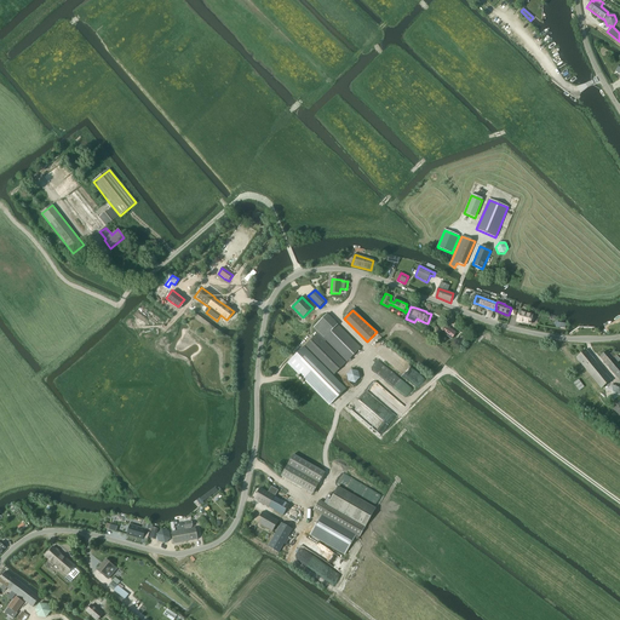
[(533,322),(534,320),(533,317),(532,317),(533,315),(527,314),(520,311),(517,322),(520,322),(520,321),(522,322),(530,325),(532,322),(533,322)]
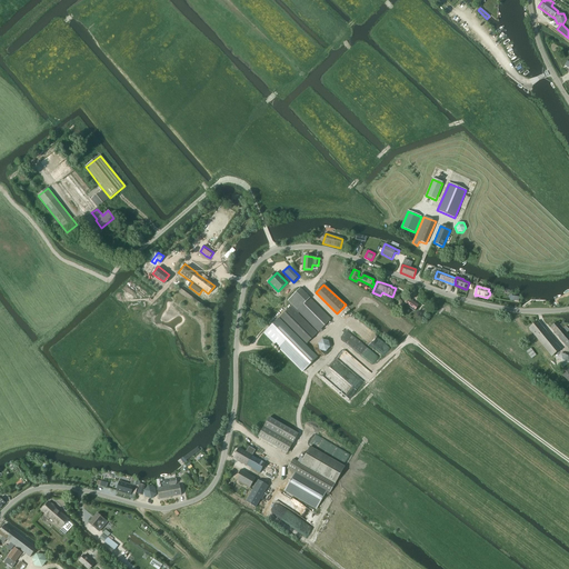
[(331,319),(310,298),(300,288),(288,300),(292,306),(290,308),(265,333),(303,372),(317,359),(305,346),(317,333),(298,313),(299,312),(318,332),(331,319)]
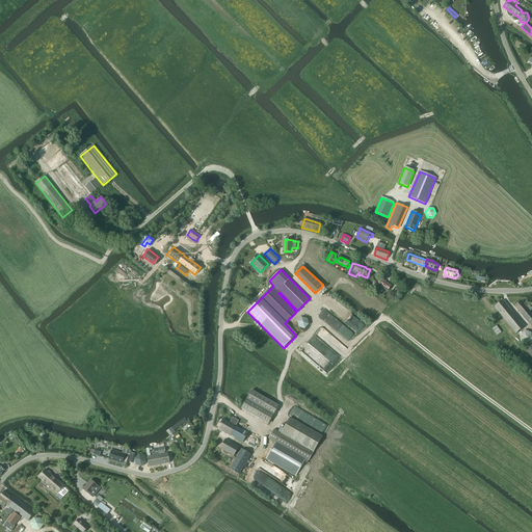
[(388,291),(391,286),(381,278),(377,285),(379,286),(388,291)]
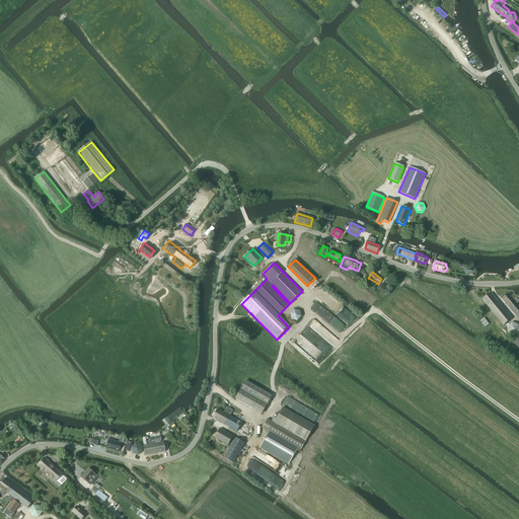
[(504,325),(512,318),(491,293),(483,300),(504,325)]
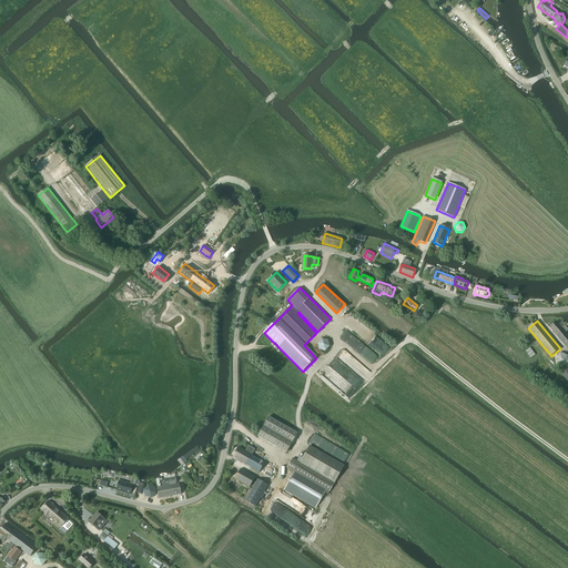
[(566,325),(563,322),(558,324),(556,322),(549,327),(567,348),(567,335),(563,328),(566,325)]
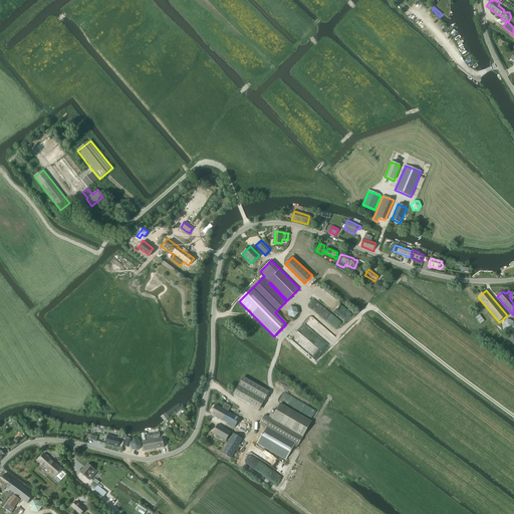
[(294,318),(298,313),(297,308),(291,307),(287,311),(289,316),(294,318)]
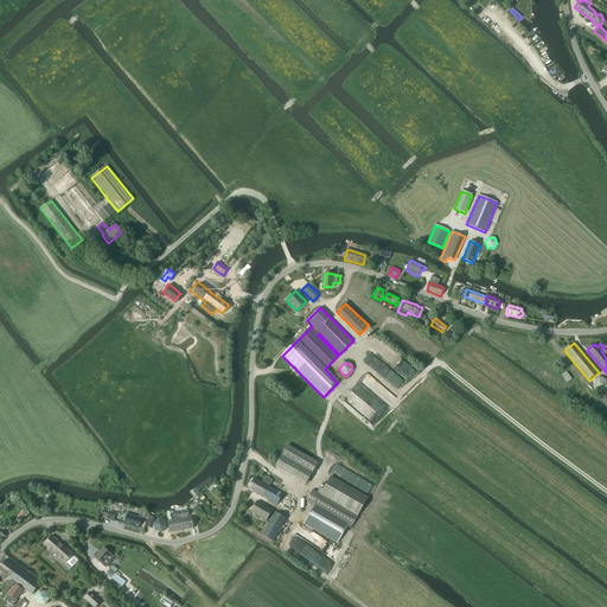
[(567,383),(573,379),(567,372),(562,376),(567,383)]
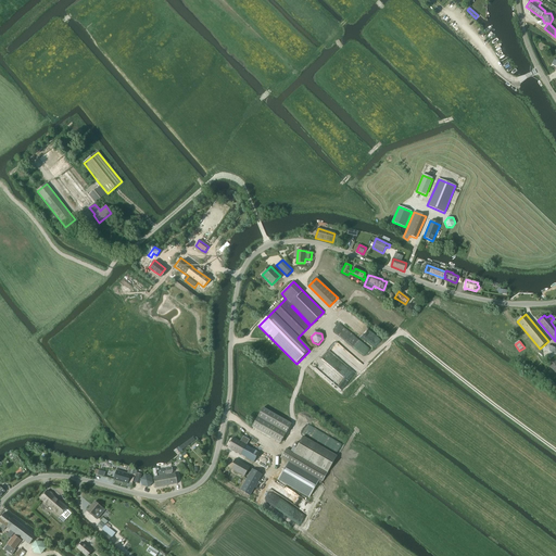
[(551,359),(555,355),(555,353),(555,348),(548,345),(543,350),(544,357),(551,359)]
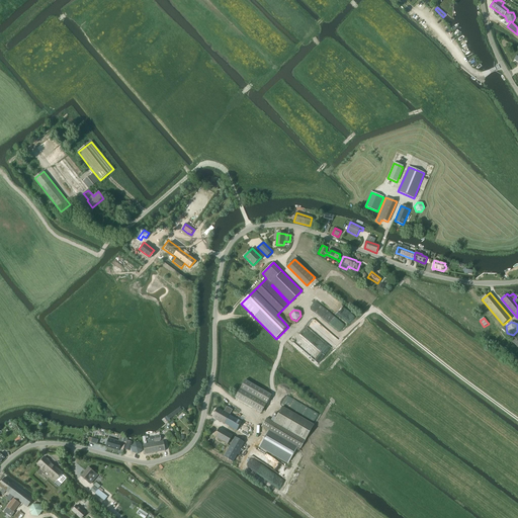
[(245,380),(235,398),(261,413),(271,396),(245,380)]
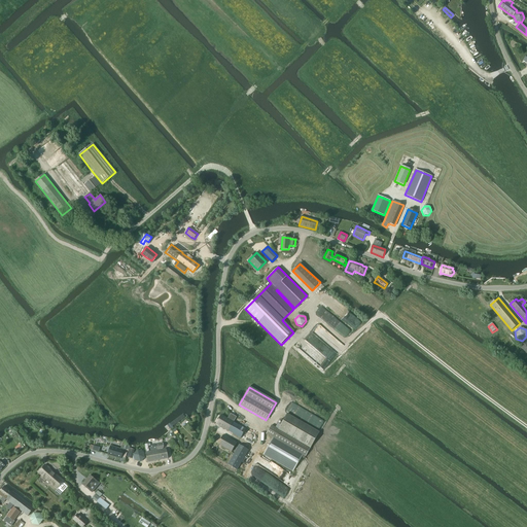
[(234,422),(237,417),(231,414),(227,419),(221,415),(216,424),(241,438),(246,429),(234,422)]
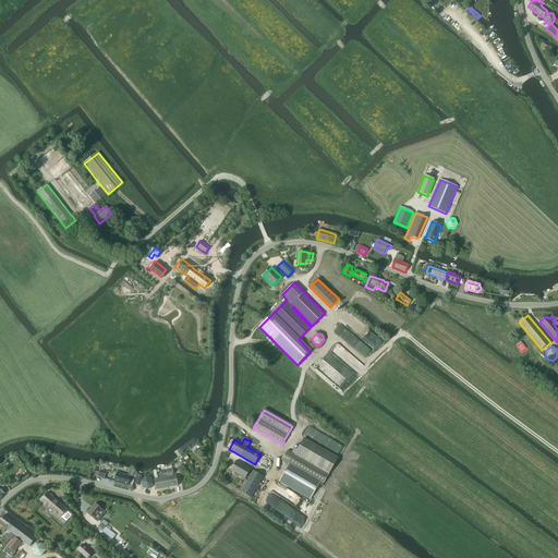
[(289,464),(279,481),(311,498),(318,484),(322,486),(338,458),(304,438),(298,450),(294,449),(292,453),(288,451),(282,461),(289,464)]
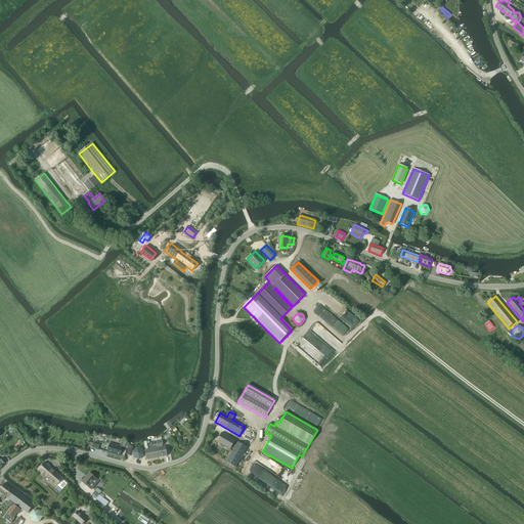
[(166,422),(170,428),(180,420),(176,415),(166,422)]
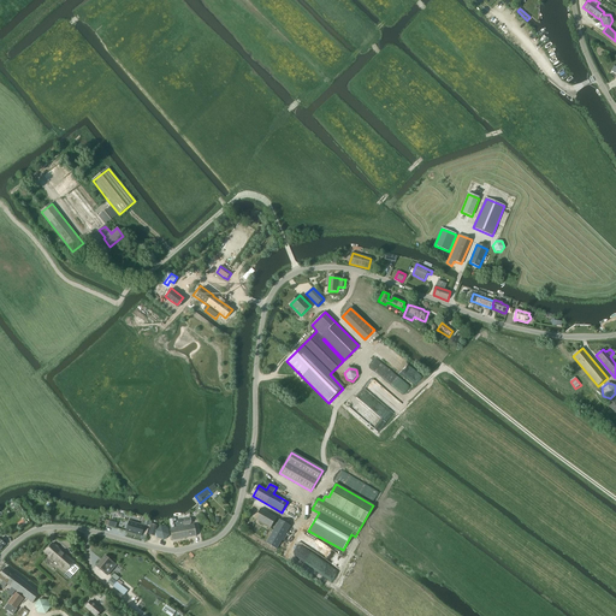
[(297,513),(297,510),(297,509),(297,508),(296,507),(295,505),(294,504),(292,504),(290,504),(289,504),(288,504),(285,505),(284,507),(284,508),(284,510),(284,513),(284,514),(285,515),(288,517),(289,517),(290,517),(292,517),(294,517),(295,515),(296,514),(297,513)]
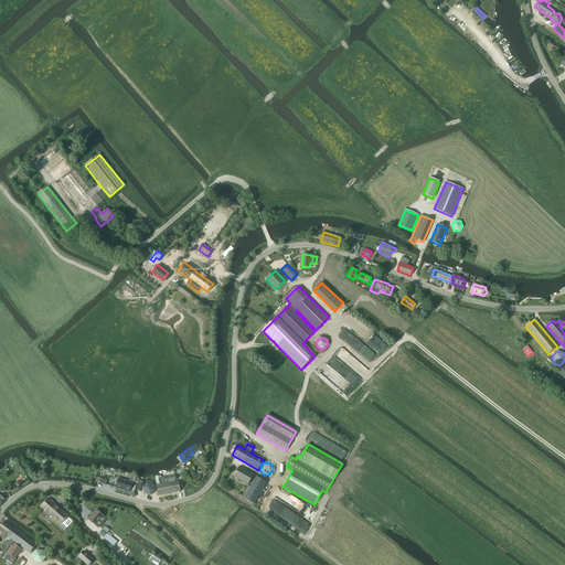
[(248,484),(254,476),(240,467),(234,476),(248,484)]
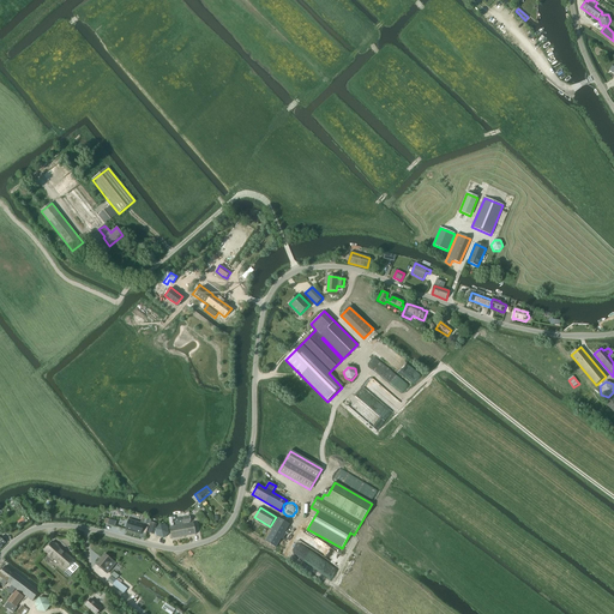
[(187,524),(187,523),(191,522),(190,517),(174,519),(175,525),(184,524),(184,525),(169,528),(172,540),(196,535),(193,523),(187,524)]
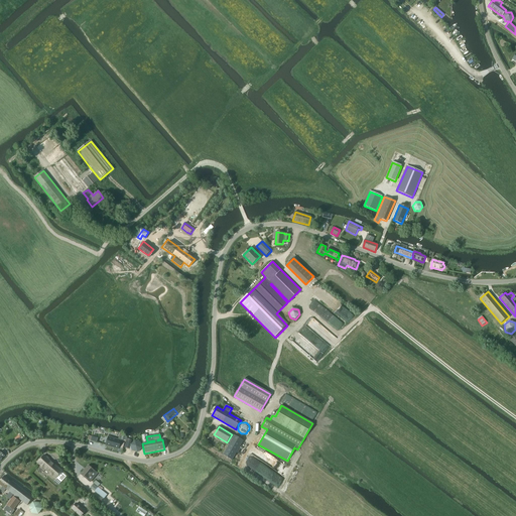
[(234,435),(223,455),(232,461),(233,458),(243,440),(234,435)]
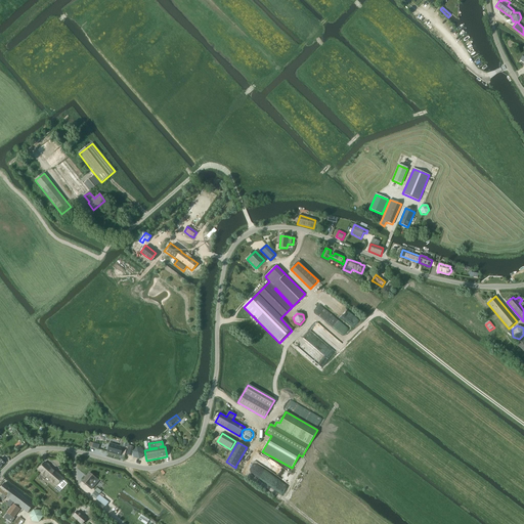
[(107,451),(107,452),(121,456),(123,447),(110,444),(108,448),(107,449),(107,450),(107,451)]
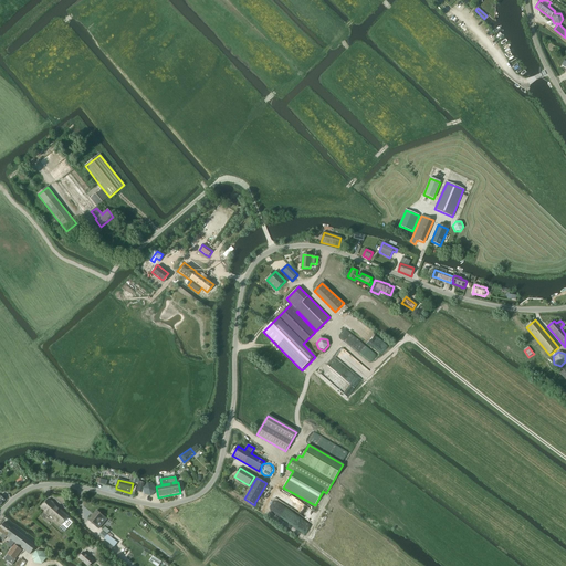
[(139,480),(137,480),(136,480),(135,485),(137,485),(136,491),(142,493),(144,483),(139,482),(139,480)]
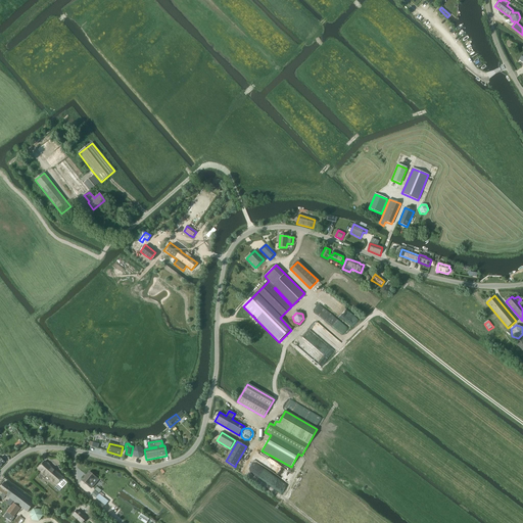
[(136,447),(132,452),(134,457),(139,459),(144,455),(143,448),(138,447),(137,447),(136,447)]
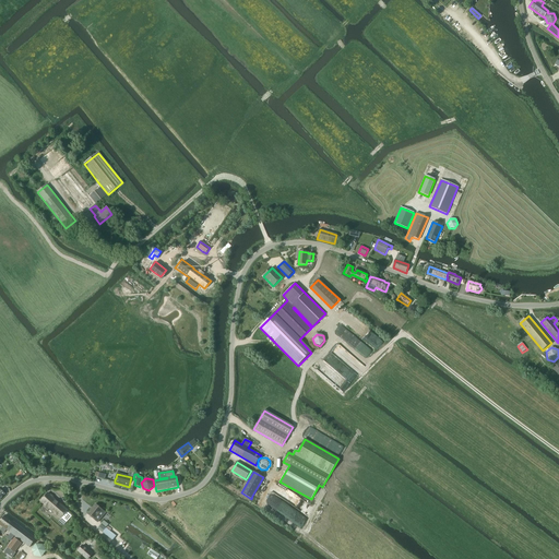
[(60,519),(68,511),(48,494),(40,501),(60,519)]
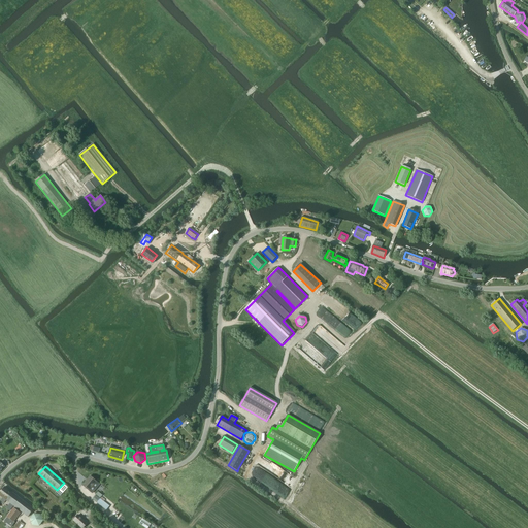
[(91,476),(83,486),(93,494),(100,485),(91,476)]
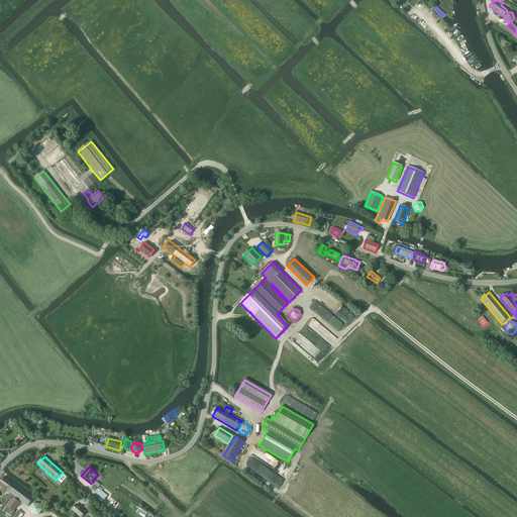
[(33,499),(11,482),(4,477),(0,482),(0,485),(2,488),(0,491),(4,493),(6,490),(27,507),(33,499)]
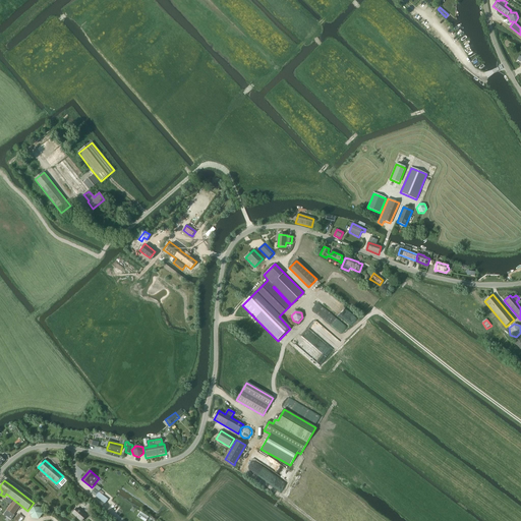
[(97,485),(91,493),(105,504),(108,500),(103,496),(104,494),(100,490),(101,488),(97,485)]
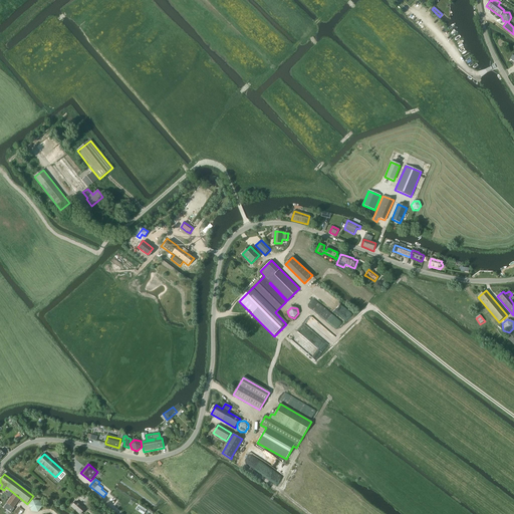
[(7,504),(4,508),(11,513),(14,509),(13,508),(19,499),(13,495),(7,504)]
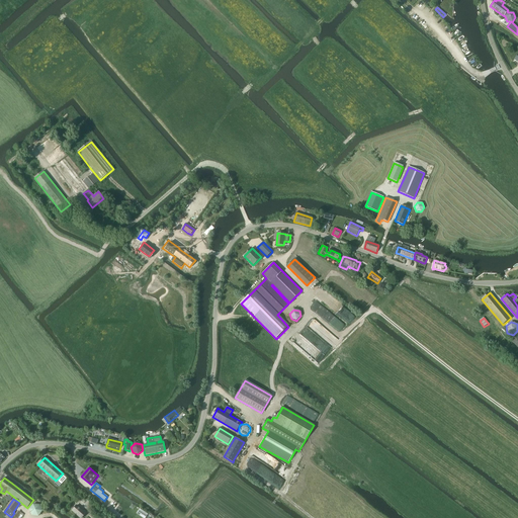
[(38,516),(42,511),(39,505),(33,505),(29,510),(32,515),(38,516)]
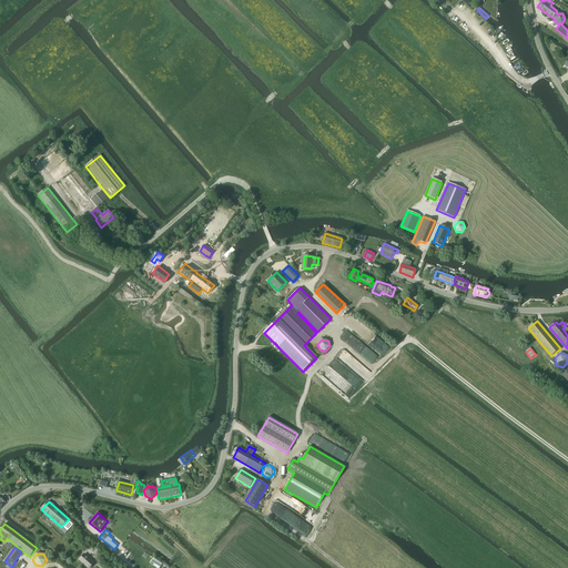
[(87,567),(90,567),(94,563),(84,554),(78,560),(87,567)]
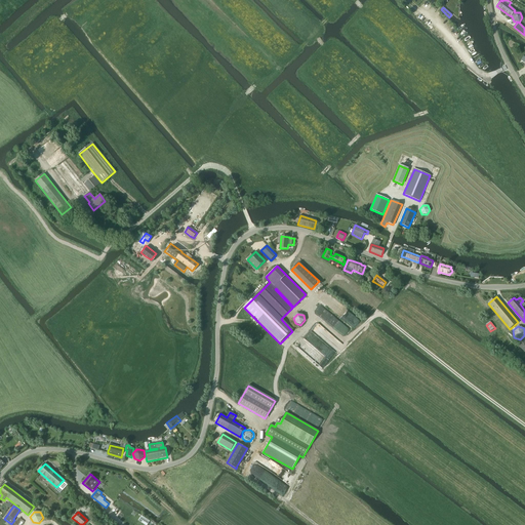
[(144,524),(147,524),(150,521),(142,516),(138,521),(144,524)]
